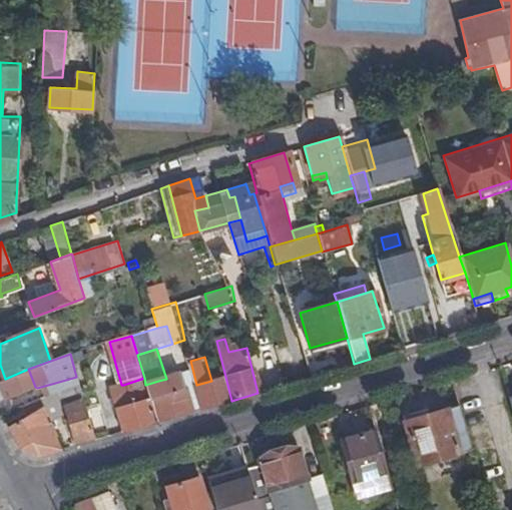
[(5,379),(0,380),(0,383),(6,398),(35,387),(28,369),(5,379)]
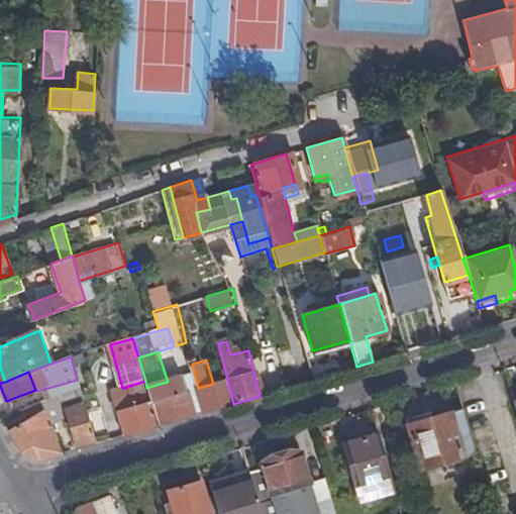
[(158,425),(194,415),(187,391),(183,377),(168,382),(160,384),(164,399),(151,402),(158,425)]
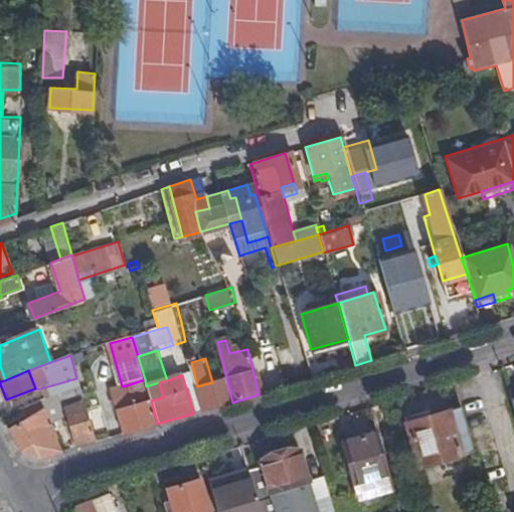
[(80,389),(76,378),(55,384),(58,396),(80,389)]
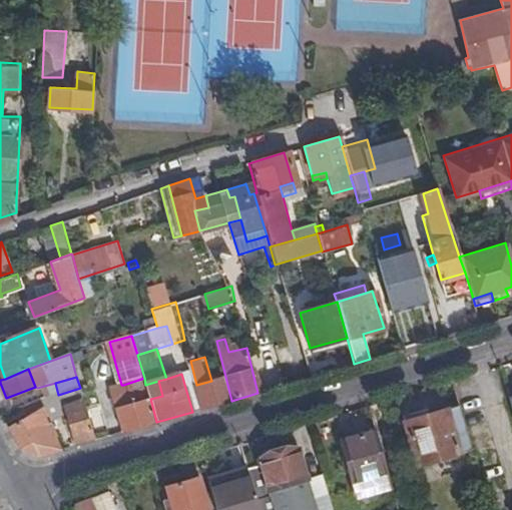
[(202,409),(231,401),(225,377),(211,381),(196,385),(202,409)]
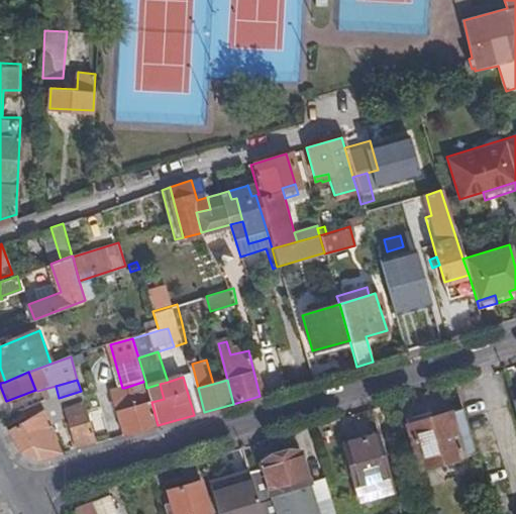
[(139,406),(151,402),(146,388),(145,381),(133,385),(139,406)]
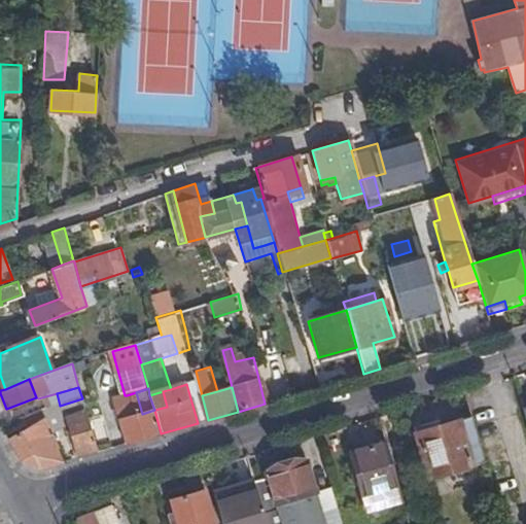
[(149,395),(154,410),(167,407),(163,391),(149,395)]
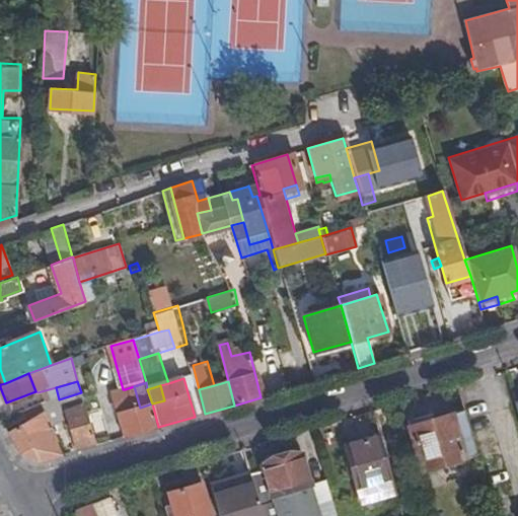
[(125,438),(158,427),(152,403),(140,408),(134,386),(125,389),(123,389),(112,392),(125,438)]
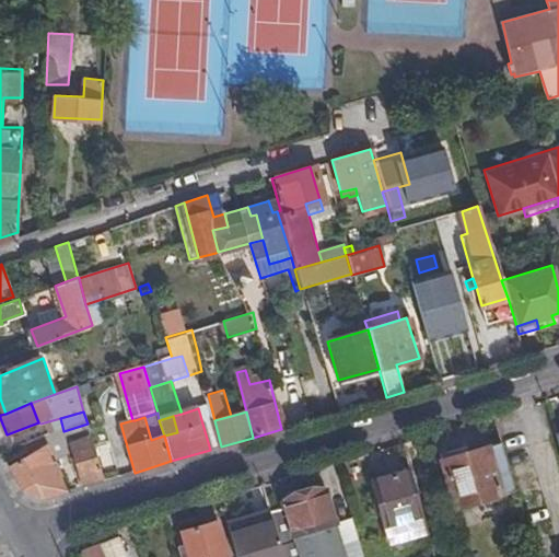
[(63,431),(60,418),(41,424),(46,437),(63,431)]
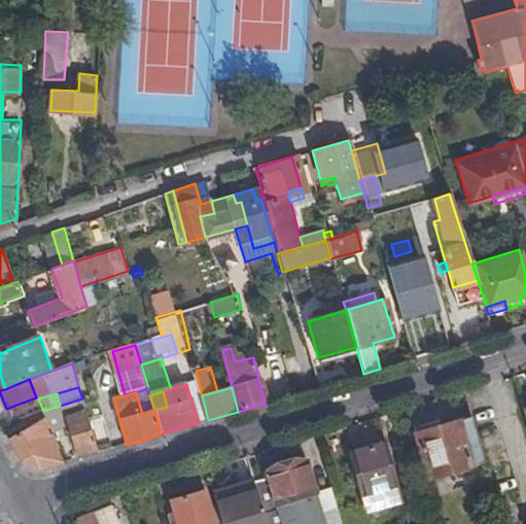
[(198,423),(208,420),(202,395),(190,398),(198,423)]
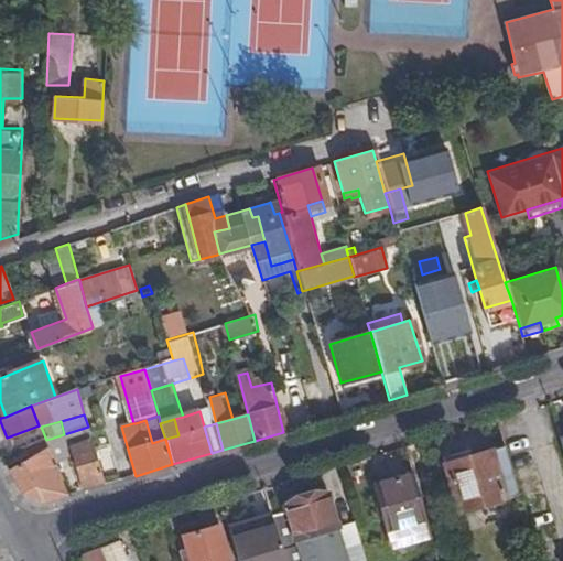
[(88,427),(64,434),(46,440),(56,464),(75,459),(73,451),(93,443),(88,427)]
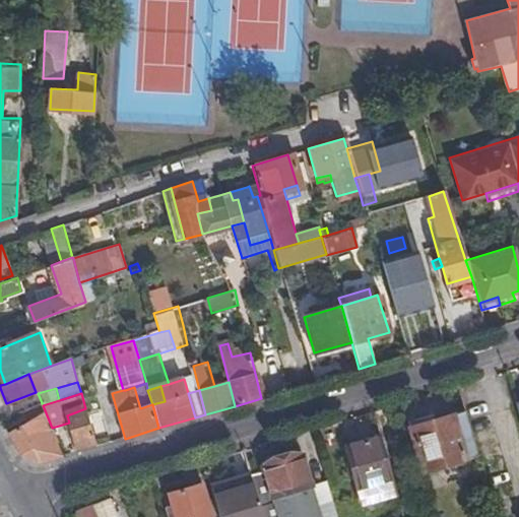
[(41,463),(64,456),(52,428),(43,405),(26,411),(31,423),(10,435),(23,457),(41,463)]
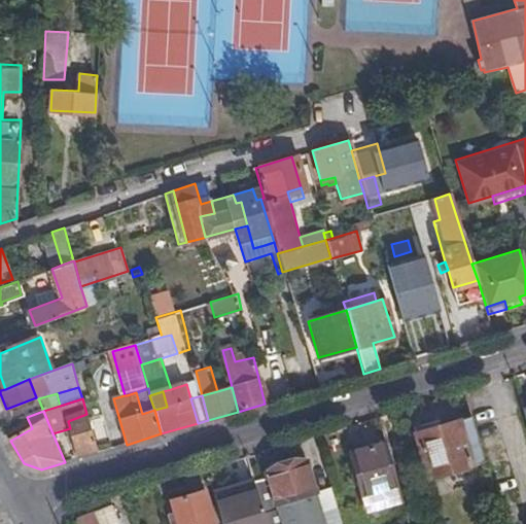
[(482,458),(468,413),(412,430),(425,475),(482,458)]
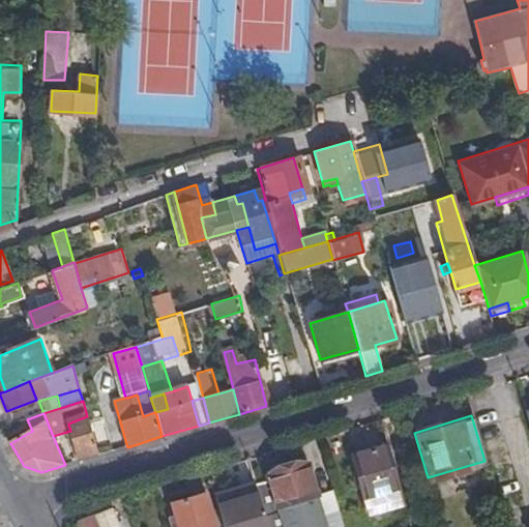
[(98,452),(87,416),(68,423),(70,431),(78,459),(98,452)]
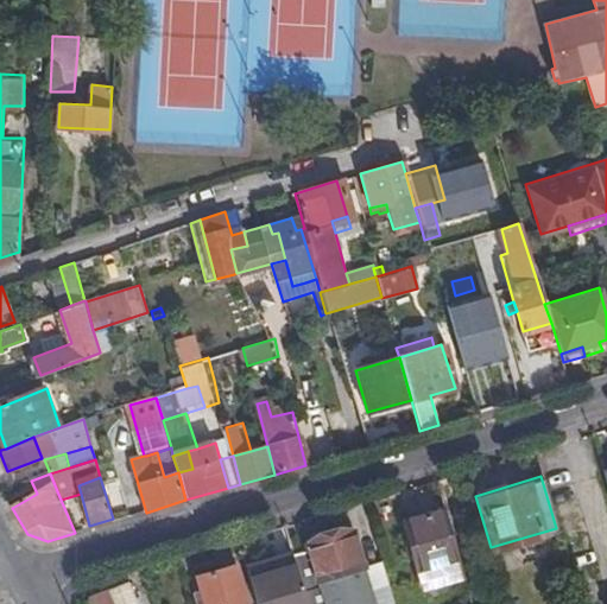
[(415,567),(457,555),(443,508),(402,520),(415,567)]
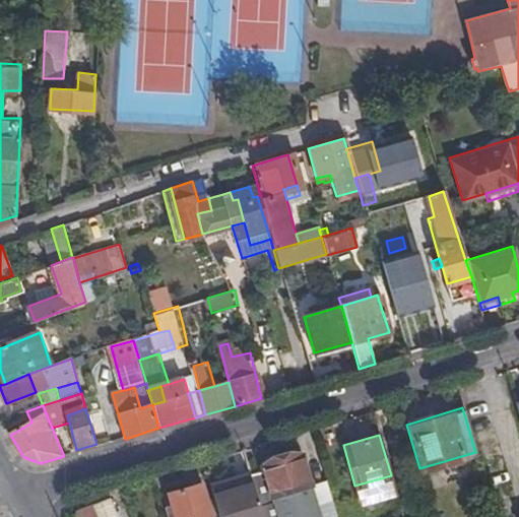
[(260,516),(318,516),(309,483),(301,452),(260,464),(262,473),(249,477),(260,516)]
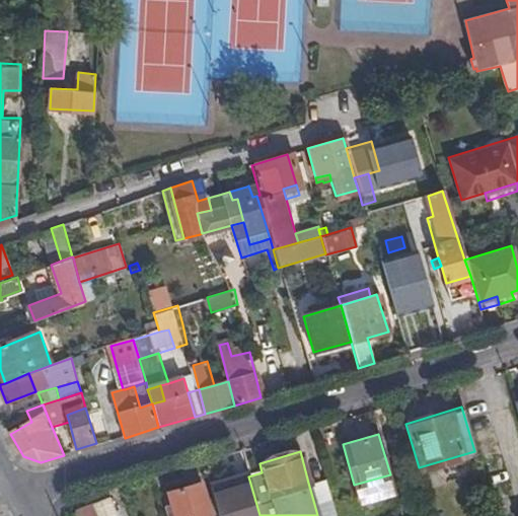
[(211,488),(248,476),(246,468),(208,480),(211,488)]
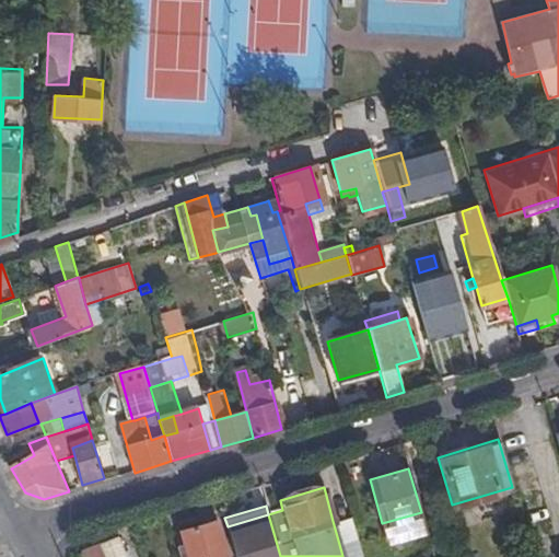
[(235,556),(280,556),(268,514),(228,526),(235,556)]
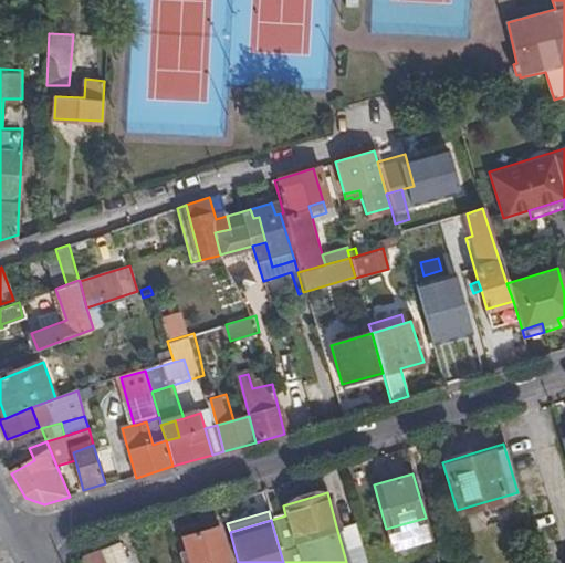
[(336,527),(346,562),(364,562),(352,521),(336,527)]
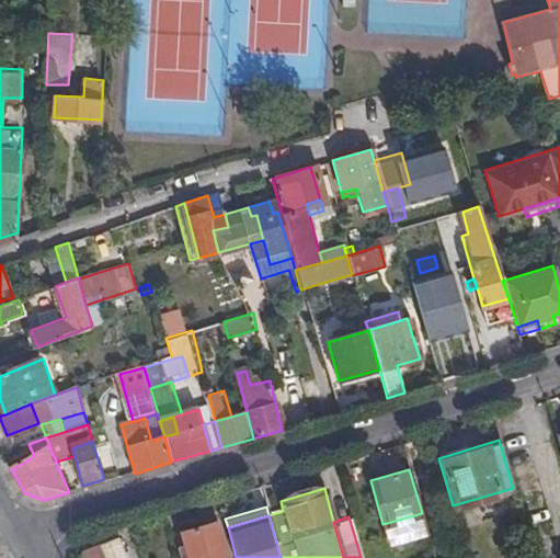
[(227,557),(217,522),(181,533),(189,557),(227,557)]
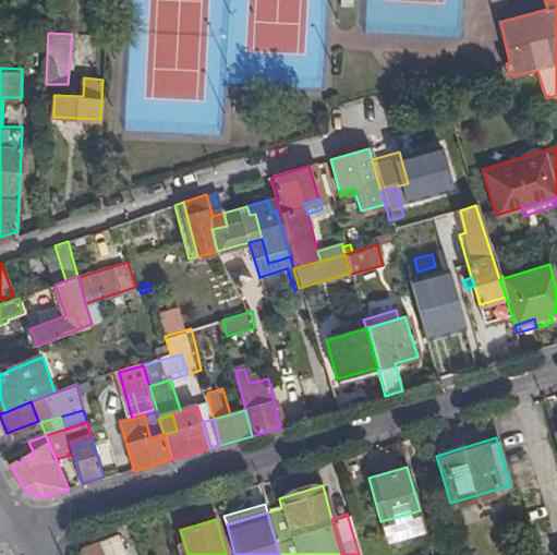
[(114,535),(97,542),(101,554),(122,554),(120,550),(114,535)]
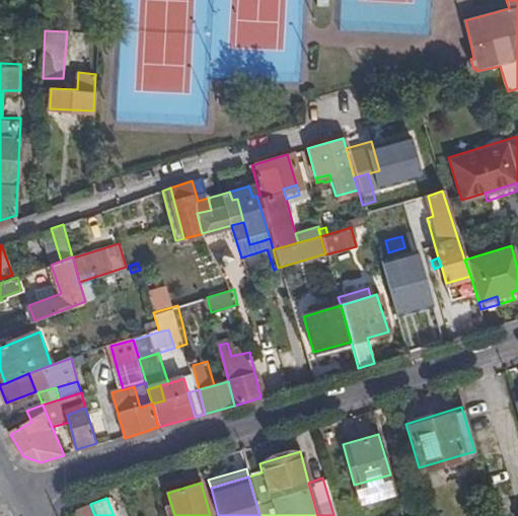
[(75,510),(77,515),(94,515),(90,504),(75,510)]
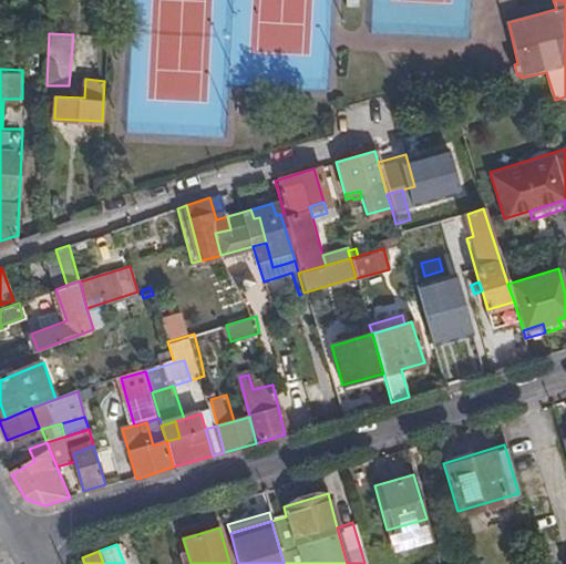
[(142,563),(137,553),(122,559),(124,563),(142,563)]
